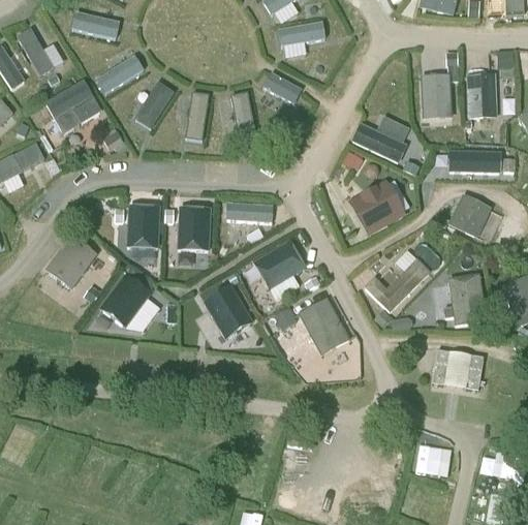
[(262,0),(272,13),(291,0),(262,0)]
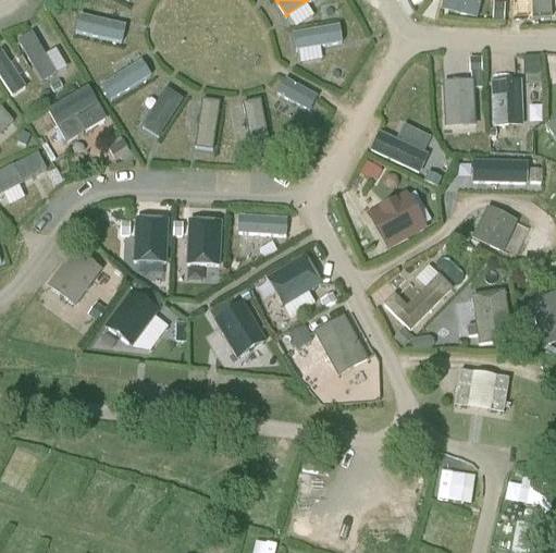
[(443,0),(442,7),(478,15),(481,0),(443,0)]
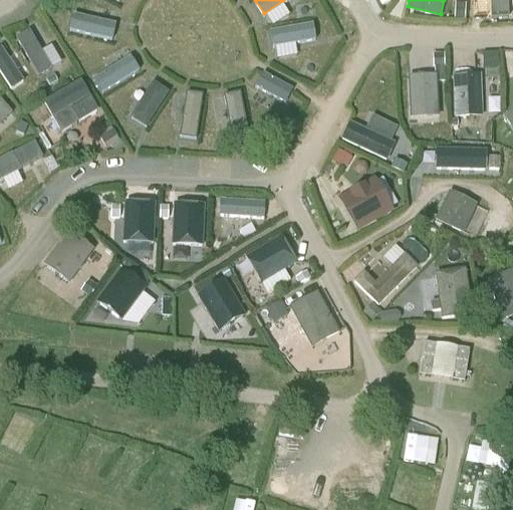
[(509,8),(509,0),(489,0),(489,8),(509,8)]
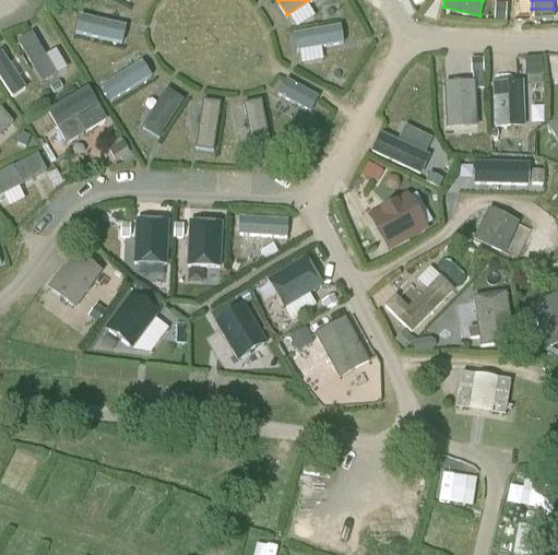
[(495,15),(506,16),(507,3),(496,3),(495,15)]
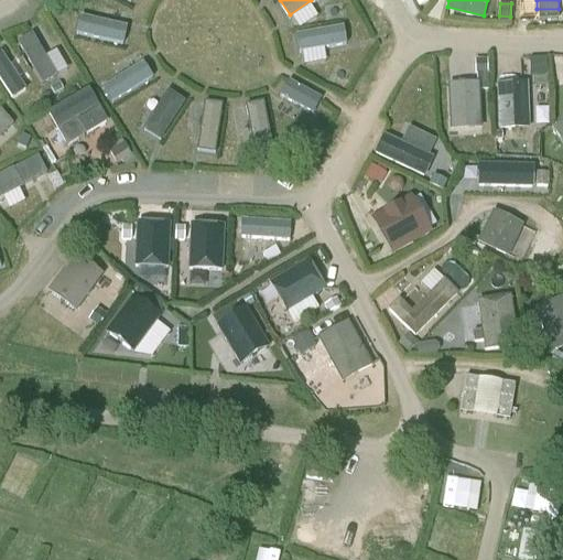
[(83,9),(78,29),(125,40),(129,20),(83,9)]
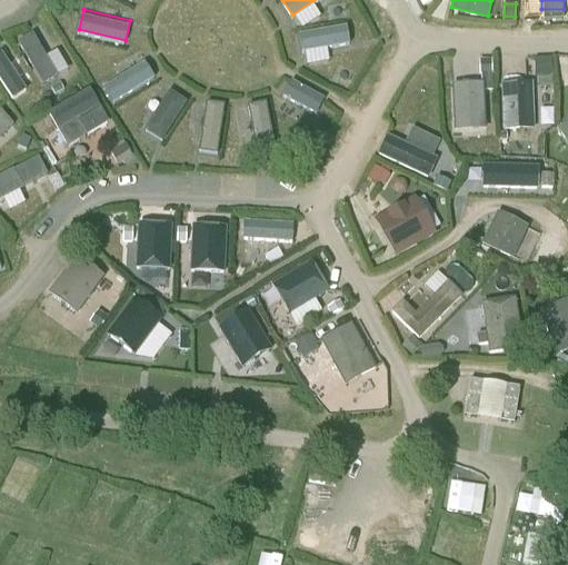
[(298,26),(300,46),(352,41),(350,21),(298,26)]
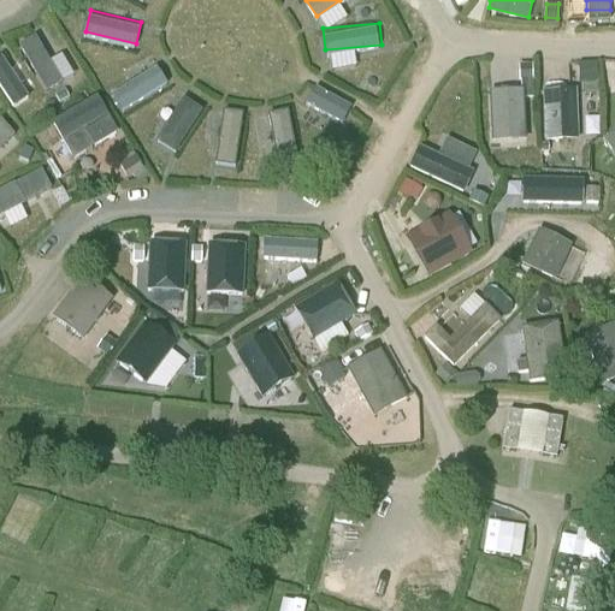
[(46,88),(65,77),(37,29),(19,40),(46,88)]
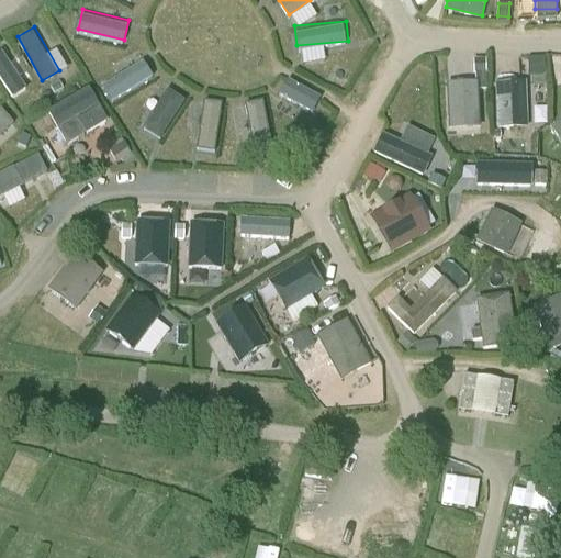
[(545,71),(545,54),(527,54),(528,71),(545,71)]
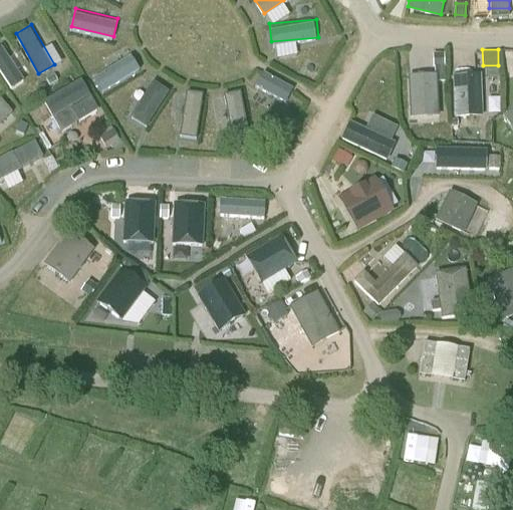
[(90,71),(98,88),(142,67),(134,50),(90,71)]
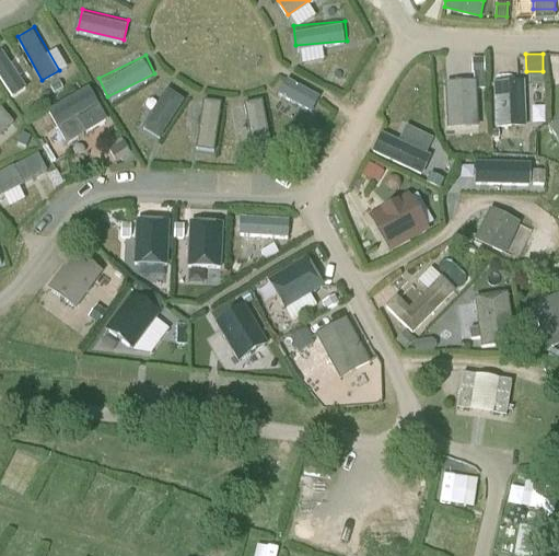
[(484,57),(474,57),(475,71),(475,87),(485,85),(485,71),(484,57)]
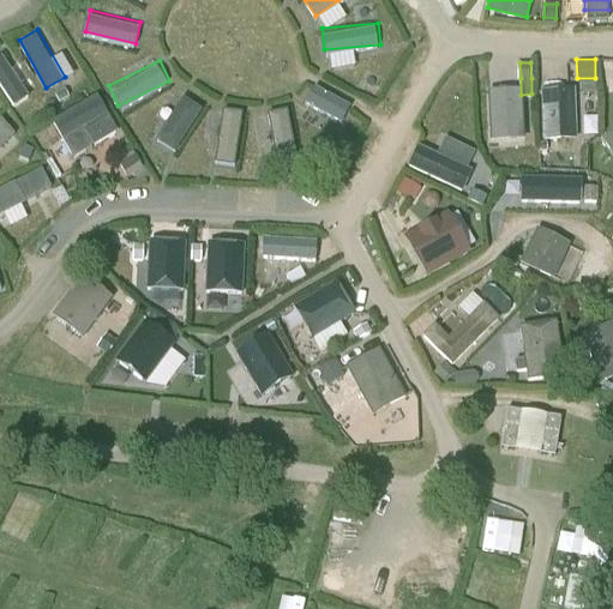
[(313,80),(305,100),(344,118),(353,98),(313,80)]
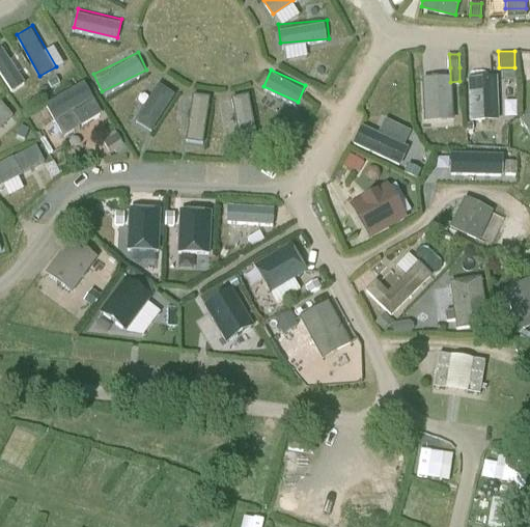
[(422,74),(425,118),(434,117),(452,116),(449,73),(431,74),(422,74)]
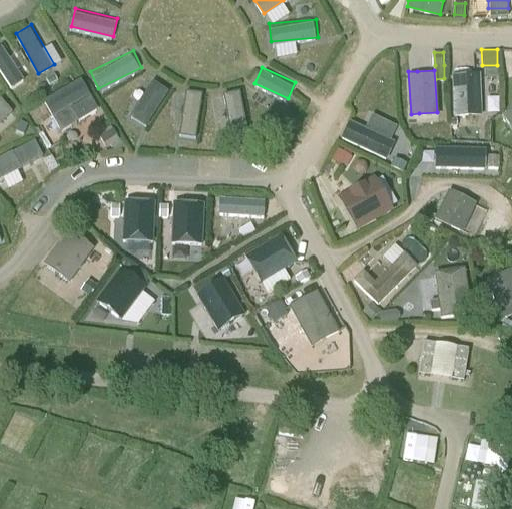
[(481,71),(454,72),(455,113),(482,112),(481,71)]
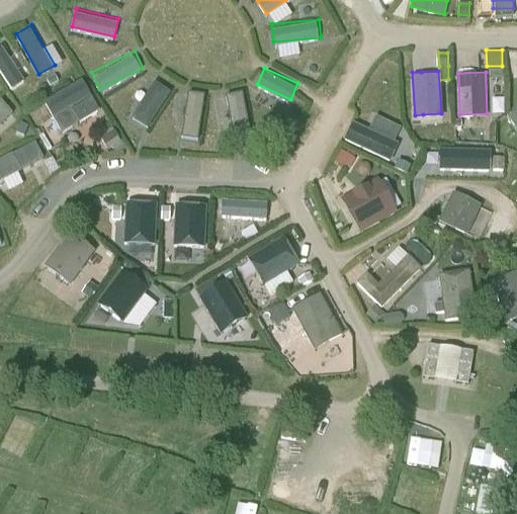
[(54,74),(47,78),(50,83),(57,79),(54,74)]
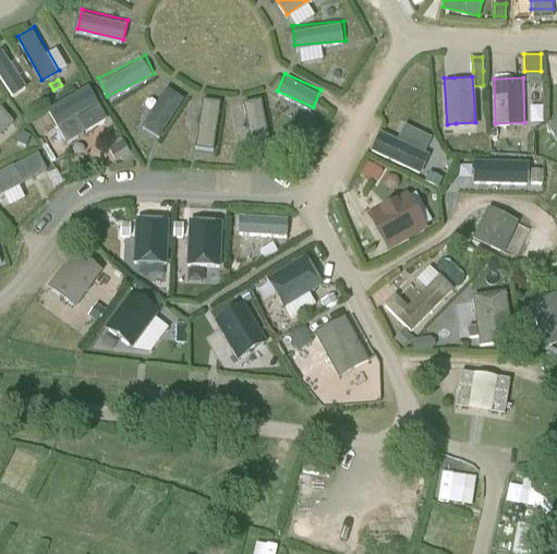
[(158,134),(185,95),(167,82),(140,121),(158,134)]
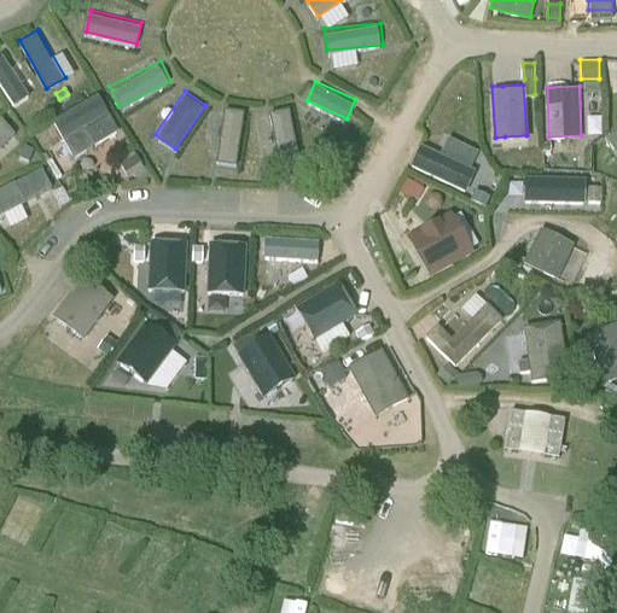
[(97,94),(52,121),(73,157),(118,130),(97,94)]
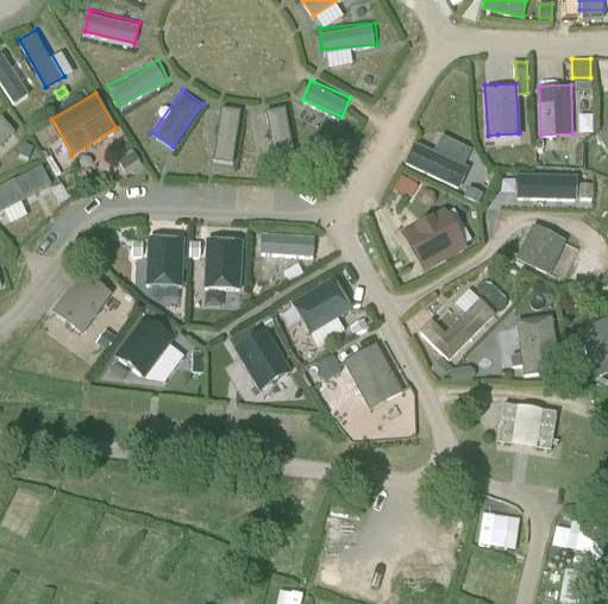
[(219,104),(218,157),(237,157),(238,104),(219,104)]
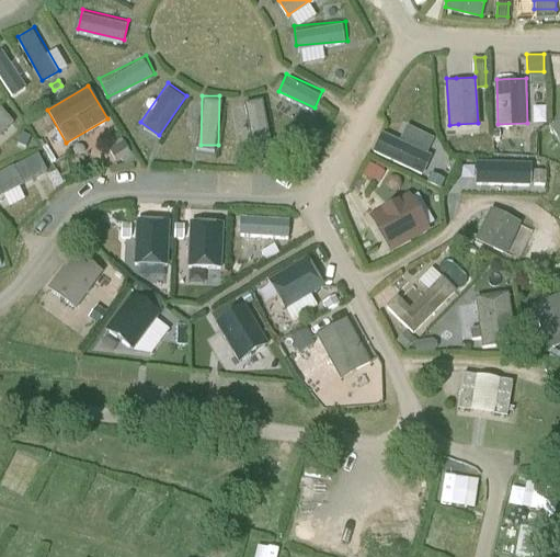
[(266,95),(247,97),(250,143),(270,141),(266,95)]
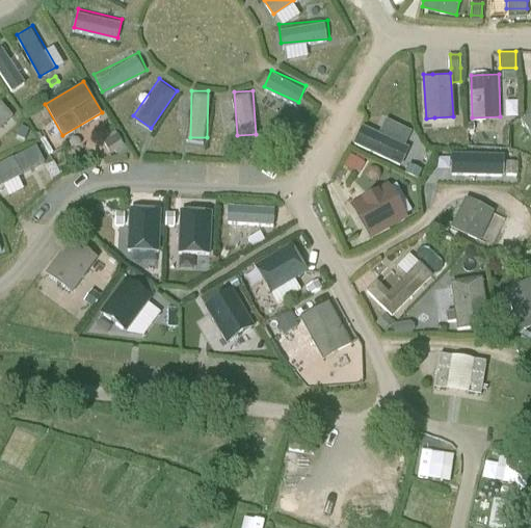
[(6,102),(0,105),(0,123),(14,116),(6,102)]
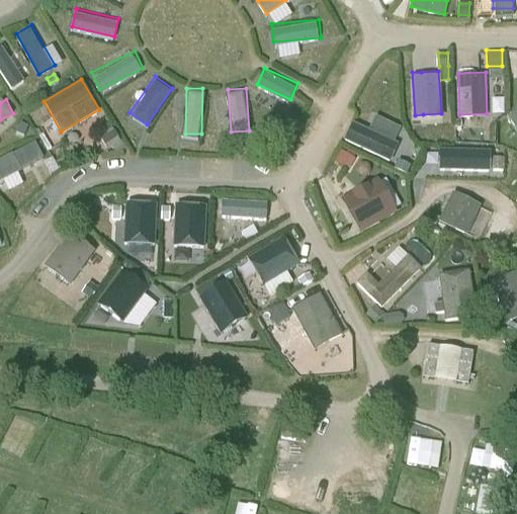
[(369,123),(352,116),(344,138),(390,156),(403,122),(374,110),(369,123)]
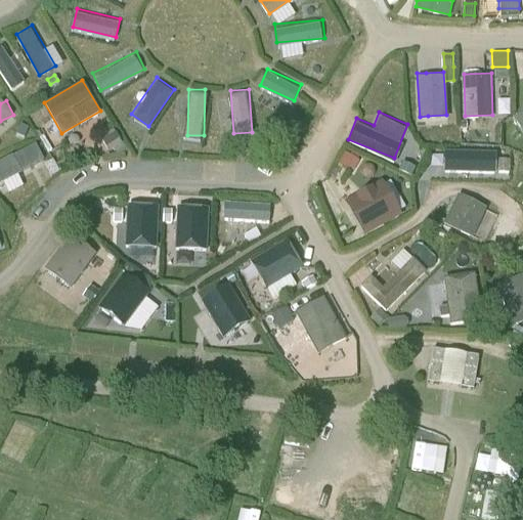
[(522,112),(514,118),(522,130),(522,112)]
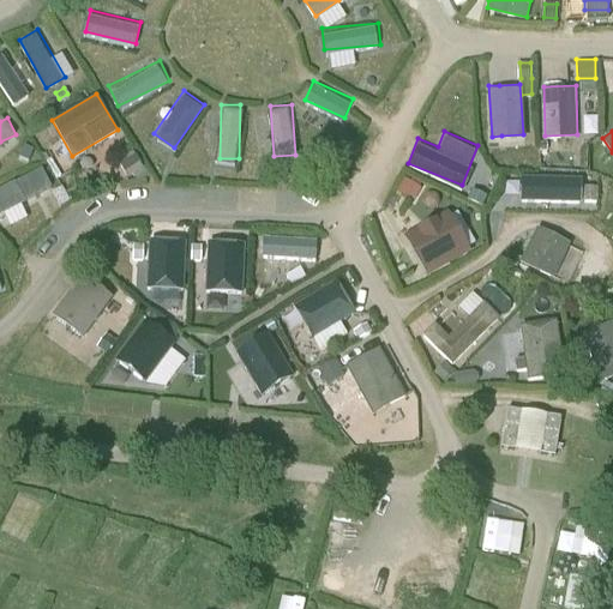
[(24,143),(19,155),(29,158),(34,146),(24,143)]
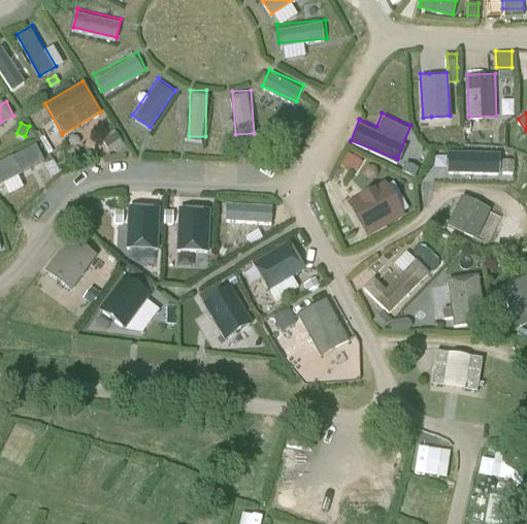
[(112,131),(101,139),(108,151),(121,142),(112,131)]
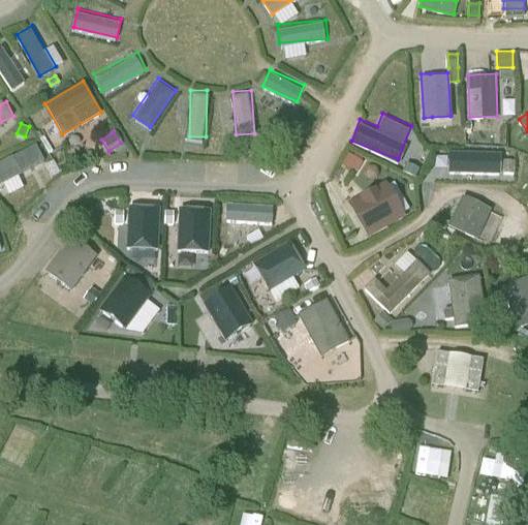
[(0,156),(0,183),(2,190),(23,182),(18,170),(45,159),(38,142),(0,156)]
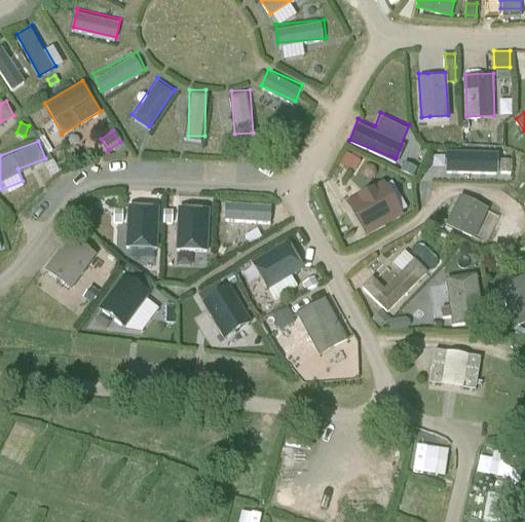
[(354,170),(360,160),(345,152),(340,161),(354,170)]
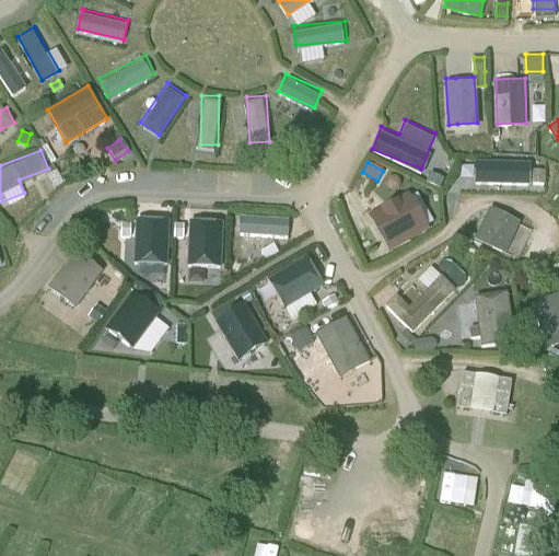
[(57,169),(48,174),(55,185),(63,181),(57,169)]
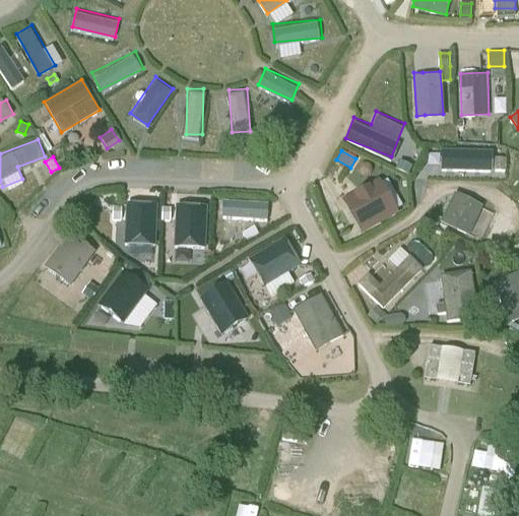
[(399,157),(395,166),(406,172),(410,164),(399,157)]
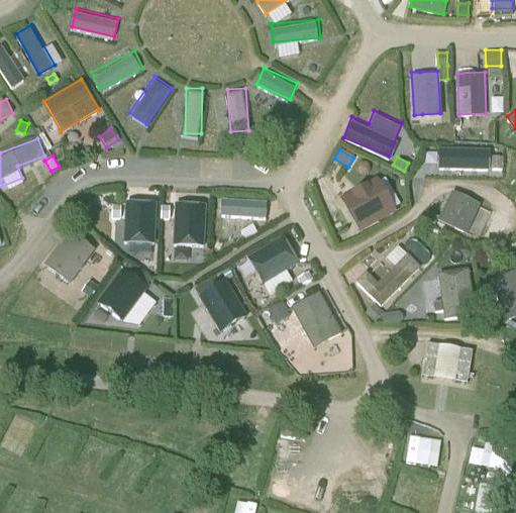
[(396,208),(381,181),(341,202),(357,229),(396,208)]
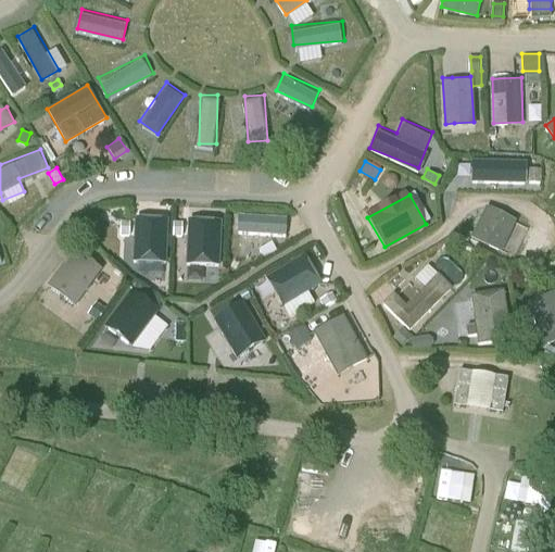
[(486,209),(470,241),(502,256),(517,224),(486,209)]
